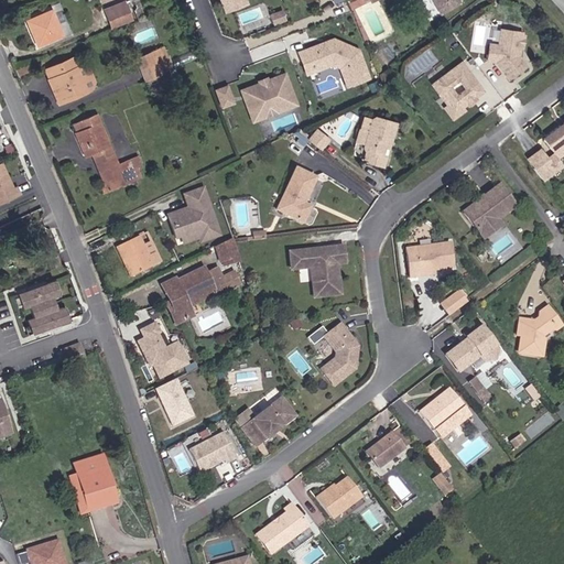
[(126,0),(106,8),(114,30),(130,22),(133,18),(126,0)]
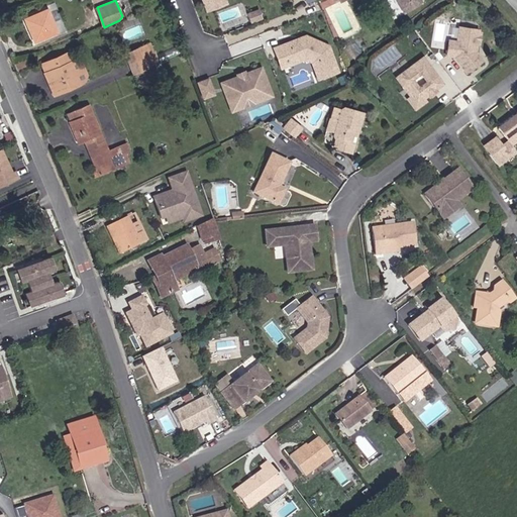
[(228,0),(202,0),(207,12),(229,3),(228,0)]
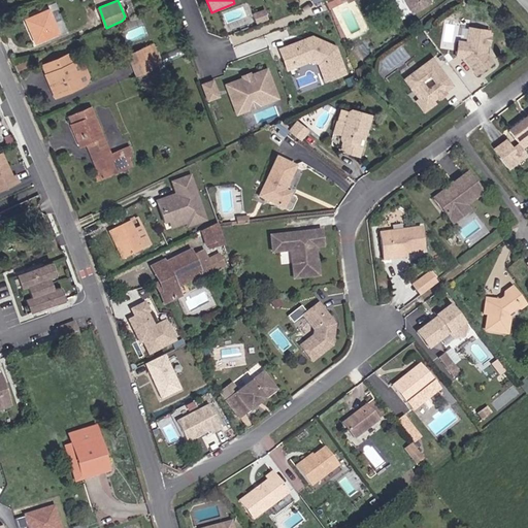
[(406,0),(416,13),(434,3),(432,0),(406,0)]
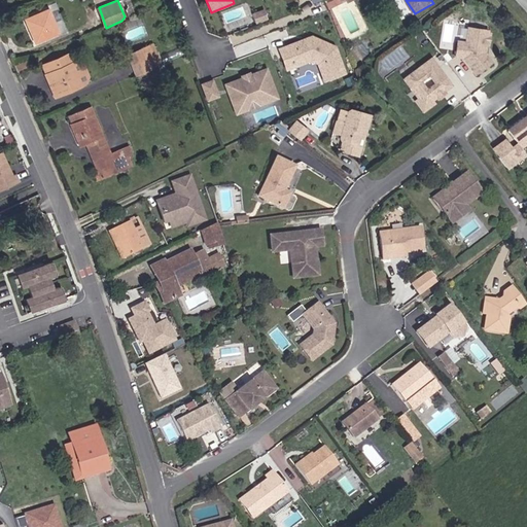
[(49,8),(25,20),(36,44),(61,33),(49,8)]
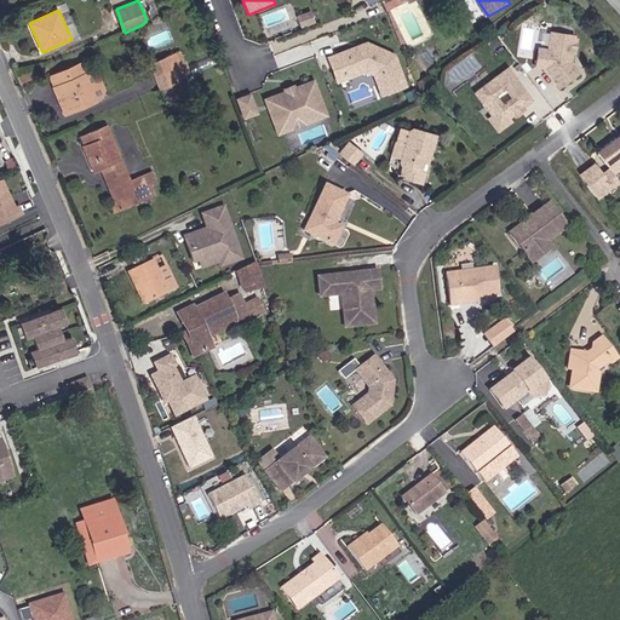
[(577,34),(551,29),(547,47),(538,46),(535,68),(545,68),(561,90),(583,73),(573,59),(580,44),(577,34)]
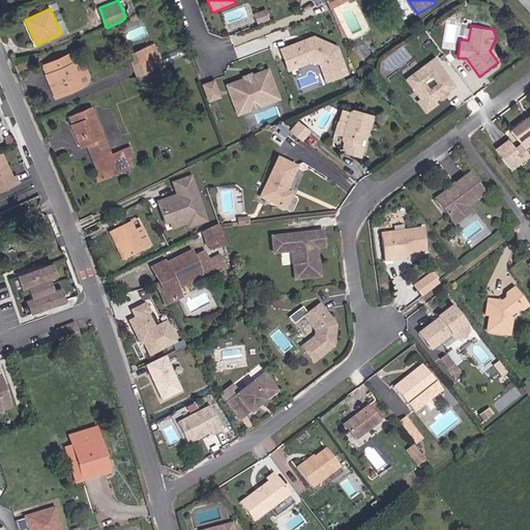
[(314,35),(281,48),(291,70),(314,62),(318,65),(326,84),(351,74),(341,46),(314,35)]
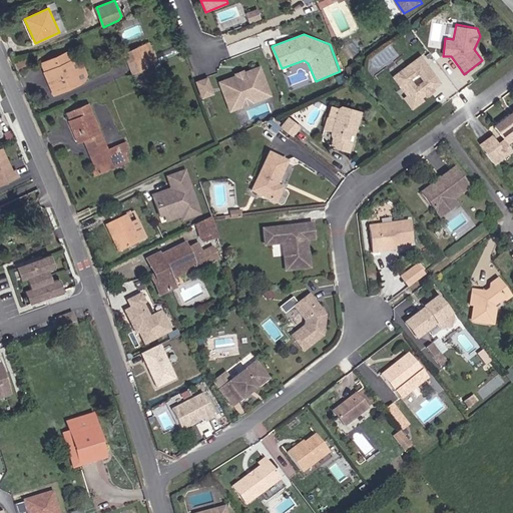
[(151,43),(124,53),(134,74),(159,64),(151,43)]
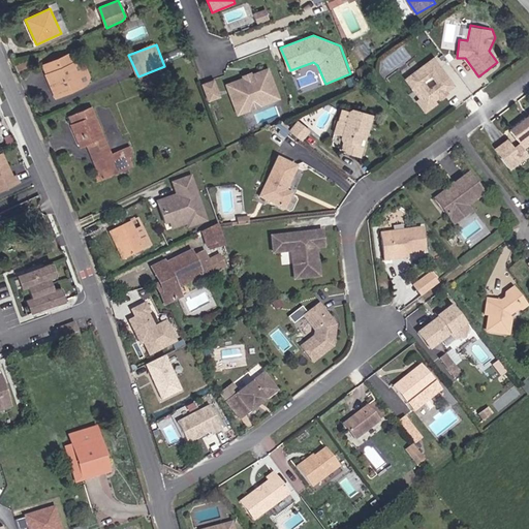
[(70,54),(42,65),(57,98),(93,86),(85,61),(76,63),(70,54)]
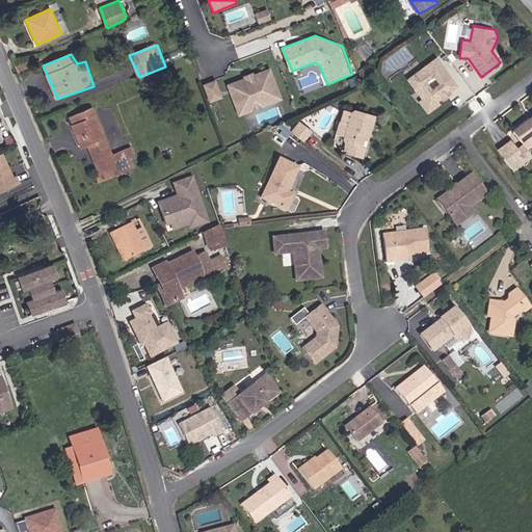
[(436,57),(407,79),(421,100),(419,102),(429,114),(441,104),(437,101),(458,85),(436,57)]
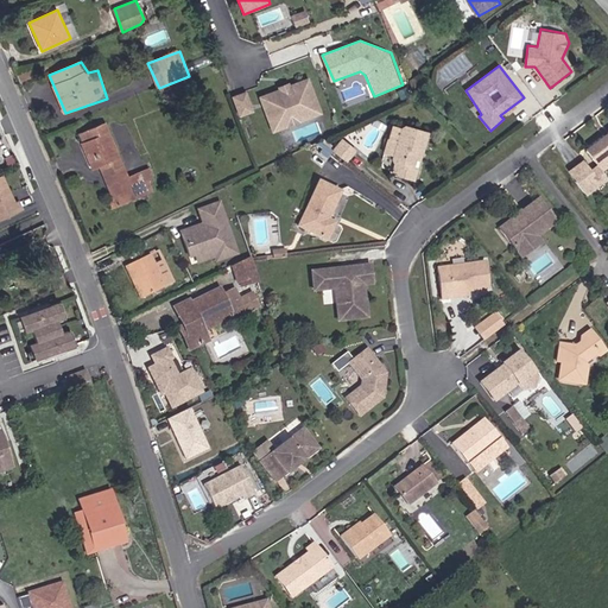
[(280,89),(260,96),(274,132),(324,113),(311,78),(291,86),(290,82),(279,86),(280,89)]
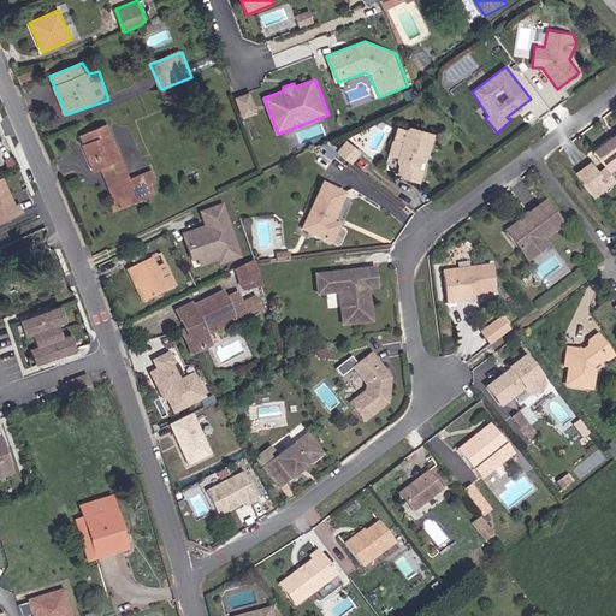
[(250,92),(235,98),(244,119),(260,113),(250,92)]
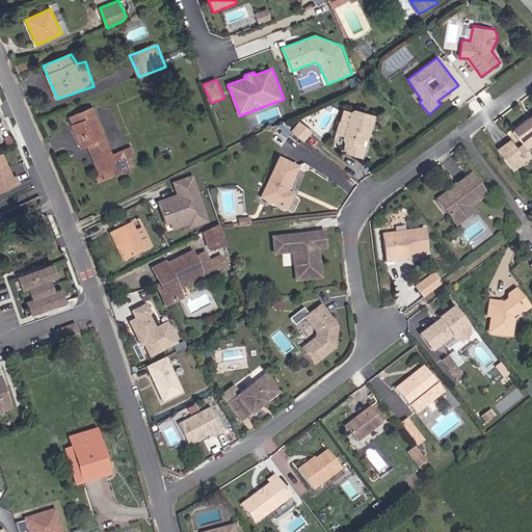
[(131,148),(112,154),(94,107),(69,117),(83,149),(88,147),(94,161),(102,181),(135,168),(132,159),(135,158),(131,148)]
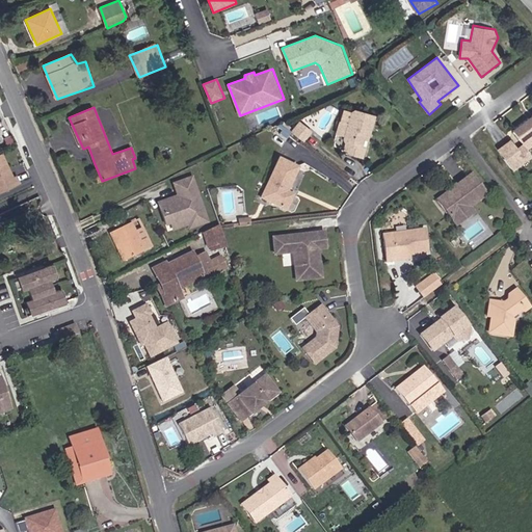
[(370,114),(347,108),(335,150),(356,156),(370,114)]
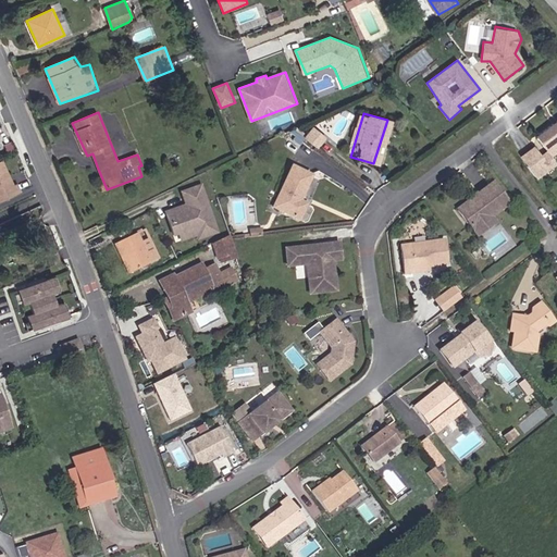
[(556,121),(537,136),(547,149),(554,157),(556,153),(556,121)]
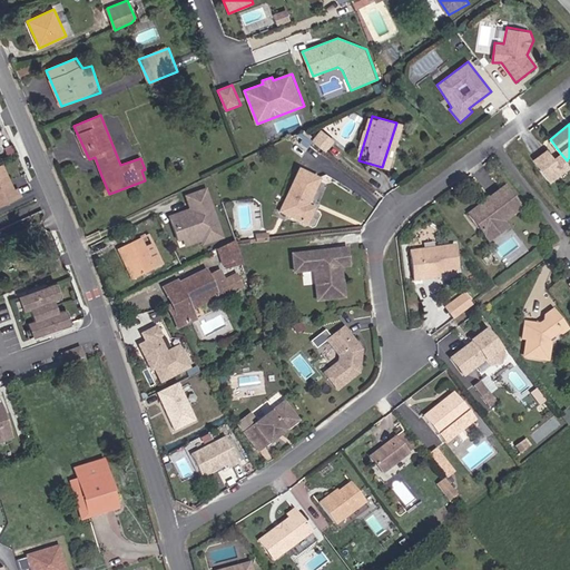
[(334,140),(322,130),(313,141),(325,151),(334,140)]
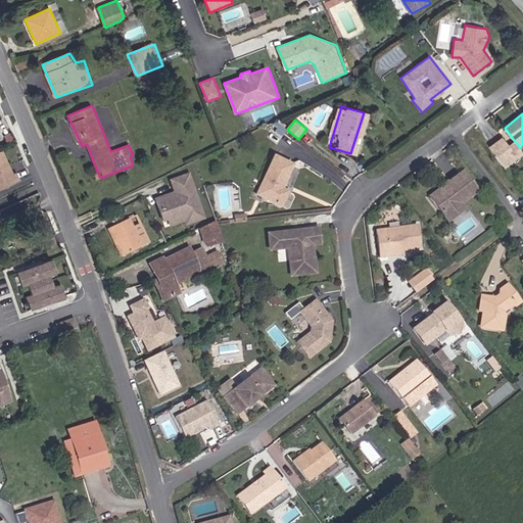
[(508,145),(502,137),(489,147),(505,167),(522,153),(522,152),(520,147),(514,140),(508,145)]
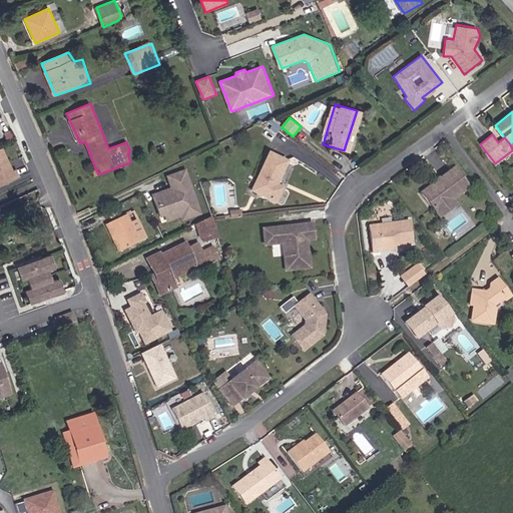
[(0,146),(0,184),(20,176),(16,167),(12,168),(3,146),(0,146)]
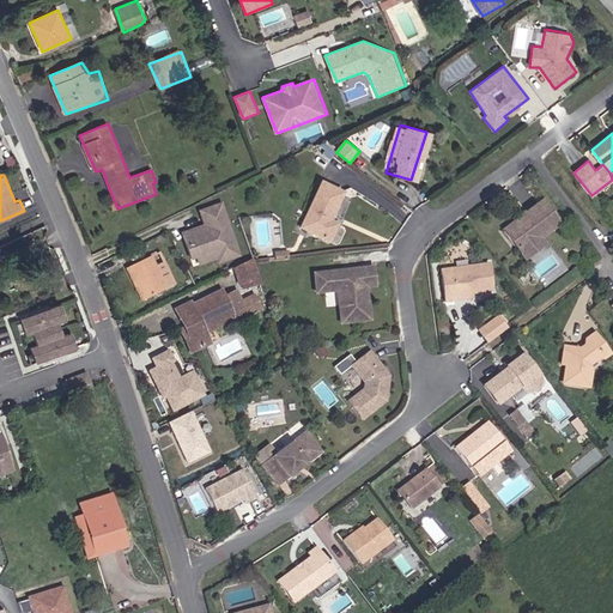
[(340,194),(314,183),(292,229),(326,244),(332,224),(326,222),(340,194)]
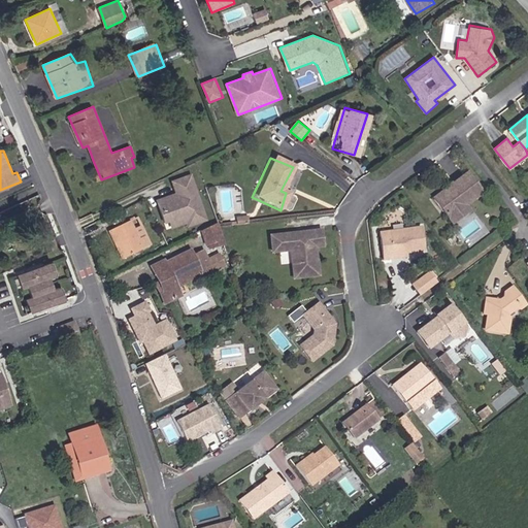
[(487,194),(468,171),(432,199),(453,226),(472,211),(469,206),(487,194)]
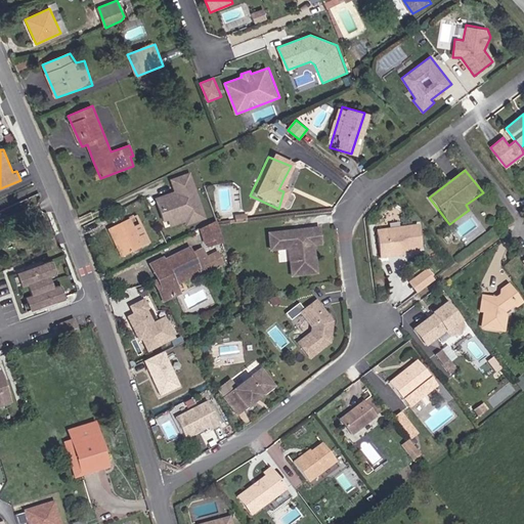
[(208,220),(190,174),(170,182),(174,193),(157,200),(168,229),(185,222),(187,227),(208,220)]
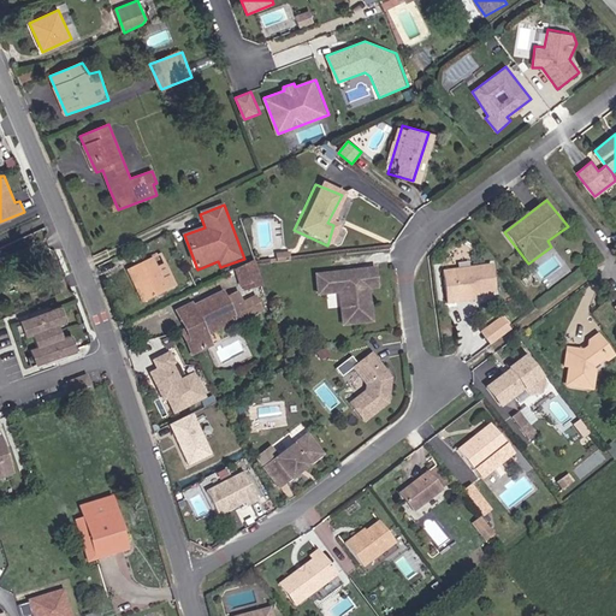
[(128,271),(146,303),(178,286),(161,253),(128,271)]
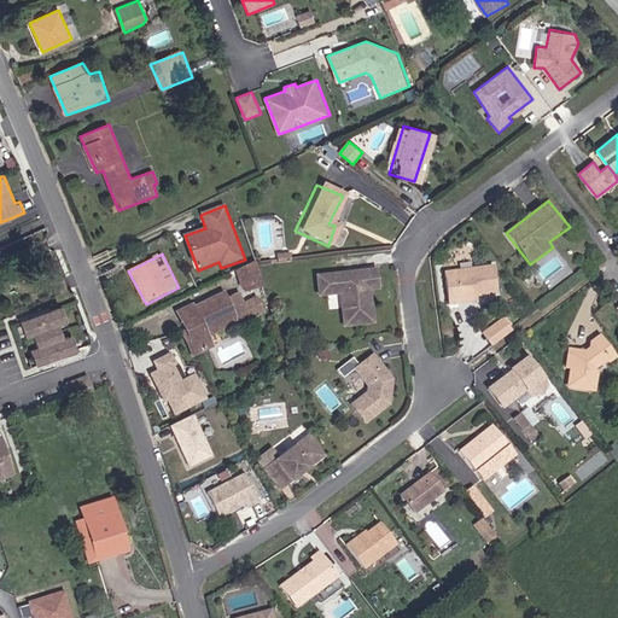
[(256,261),(235,272),(250,305),(267,296),(256,261)]
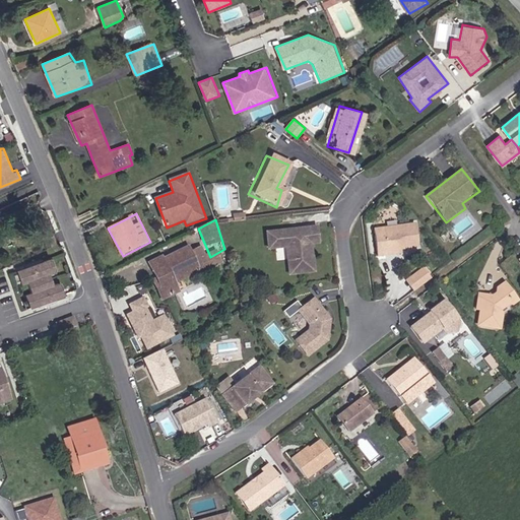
[(416,222),(374,228),(377,258),(402,255),(403,250),(419,249),(416,222)]
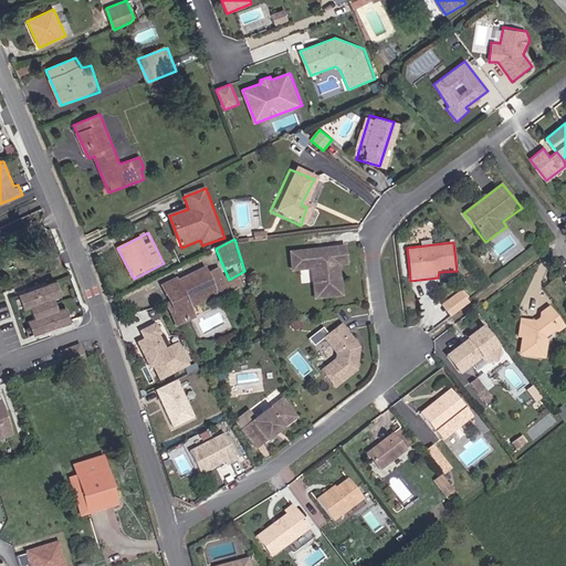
[(339,245),(282,253),(285,273),(304,271),(308,302),(338,297),(334,268),(342,266),(339,245)]
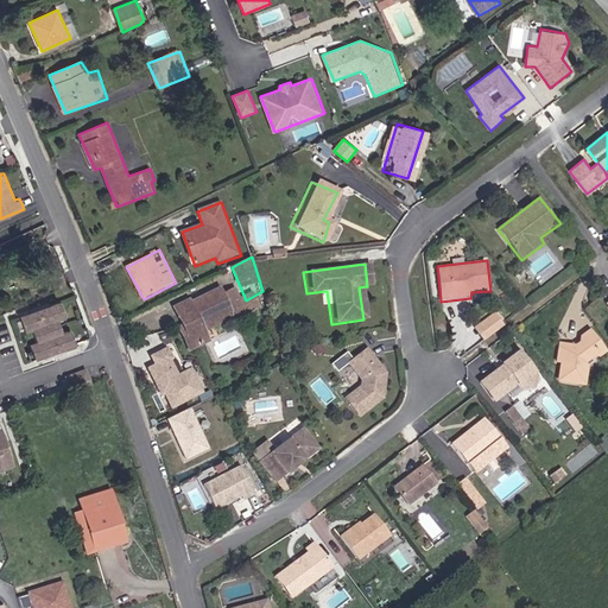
[(191,298),(175,306),(182,321),(179,328),(191,353),(211,342),(207,331),(235,317),(220,286),(192,301),(191,298)]
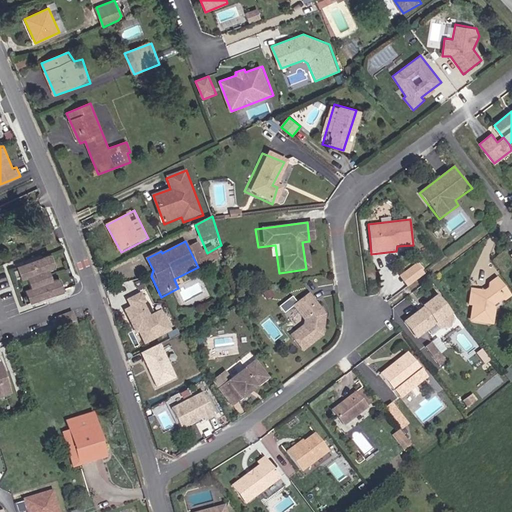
[(49,254),(17,266),(21,280),(28,278),(32,289),(26,290),(32,305),(65,291),(59,278),(53,280),(49,270),(56,268),(49,254)]
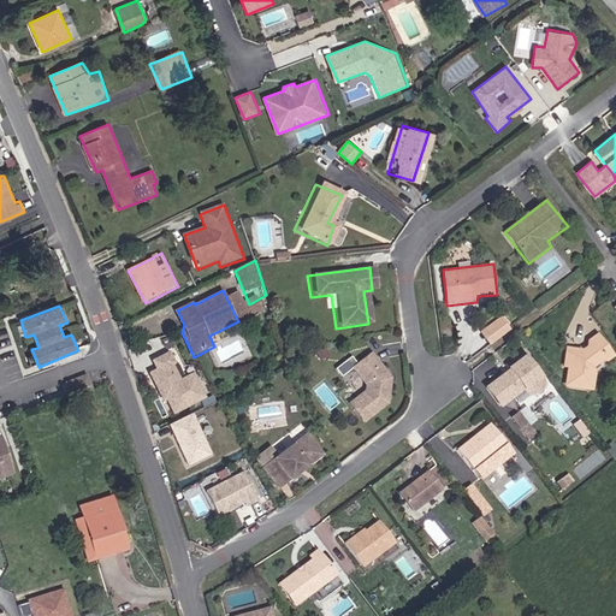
[(502,318),(481,332),(491,343),(510,329),(502,318)]
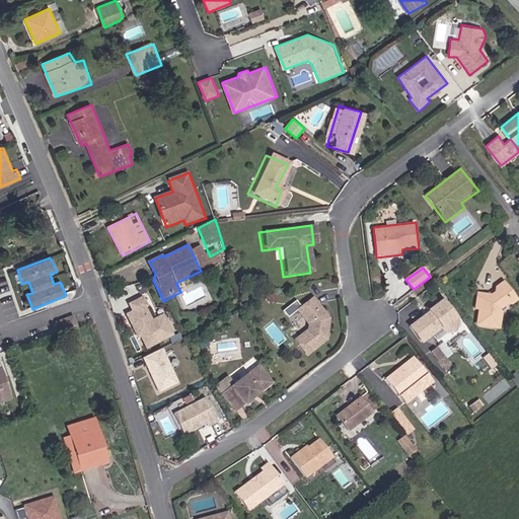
[(493,295),(478,292),(475,310),(479,310),(477,327),(502,330),(504,316),(502,310),(511,303),(513,306),(518,301),(518,299),(506,281),(496,287),(496,292),(493,295)]
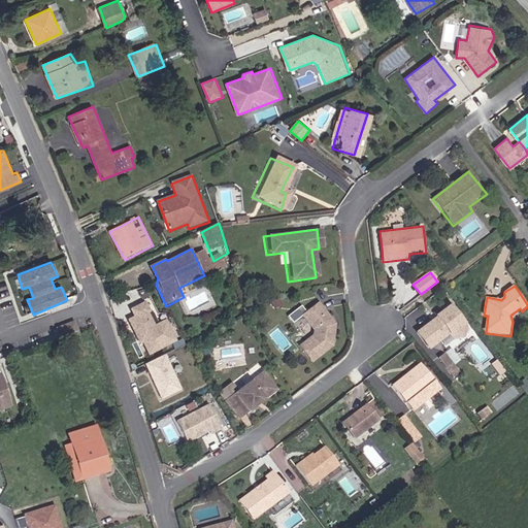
[(166,336),(157,317),(145,322),(138,307),(139,306),(135,298),(123,304),(127,311),(121,315),(131,337),(134,336),(140,349),(166,336)]
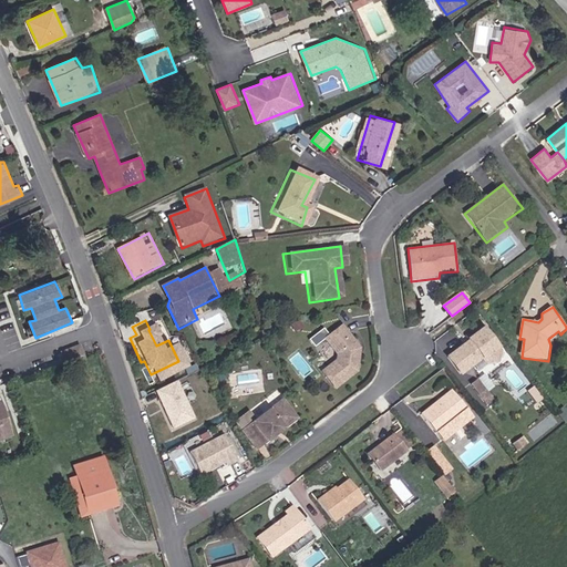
[(361,347),(344,325),(325,340),(338,353),(338,360),(322,372),(338,391),(359,372),(361,347)]
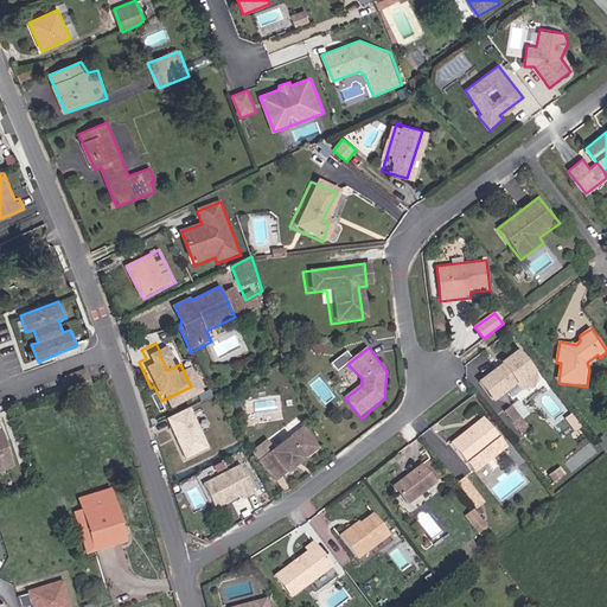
[(537,375),(518,351),(479,383),(496,404),(519,385),(523,390),(535,388),(537,375)]
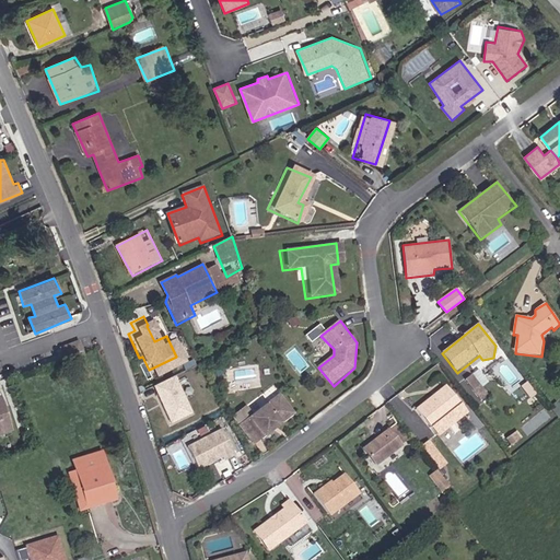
[(80,341),(60,349),(66,360),(84,352),(80,341)]
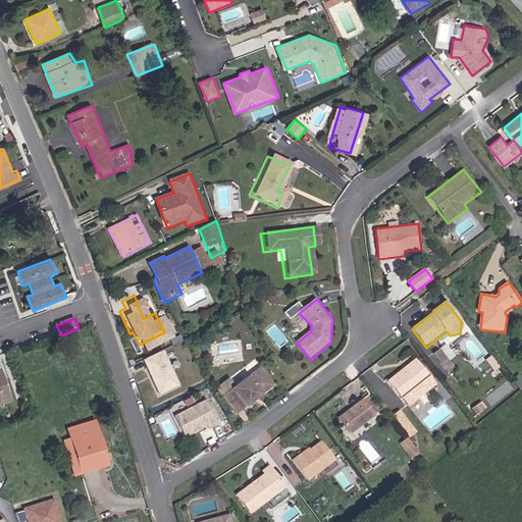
[(180,384),(165,351),(144,361),(159,395),(180,384)]
